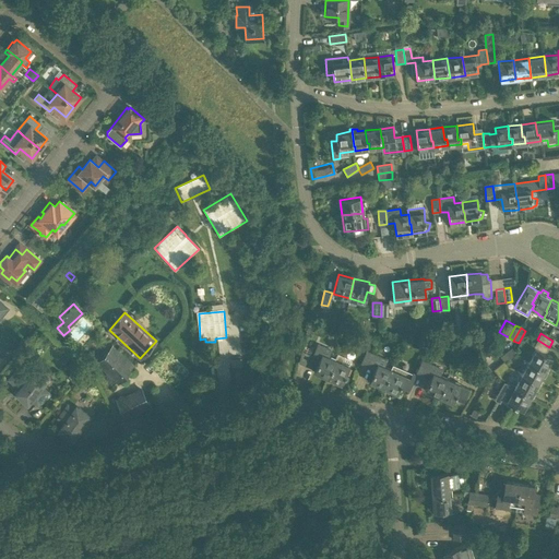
[(528,361),(546,370),(552,357),(546,353),(549,347),(537,340),(533,347),(536,348),(528,361)]
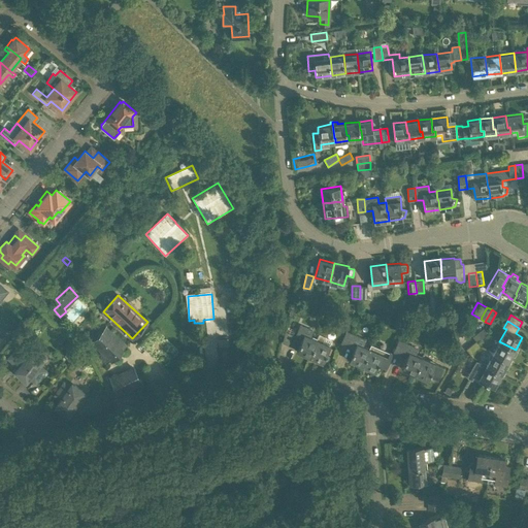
[(455,323),(450,327),(457,336),(462,332),(455,323)]
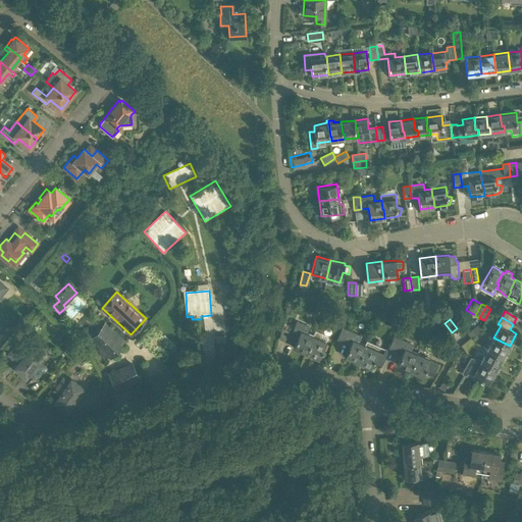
[(310,341),(313,335),(307,332),(309,326),(297,321),(292,333),(298,336),(293,347),(307,354),(313,342),(310,341)]
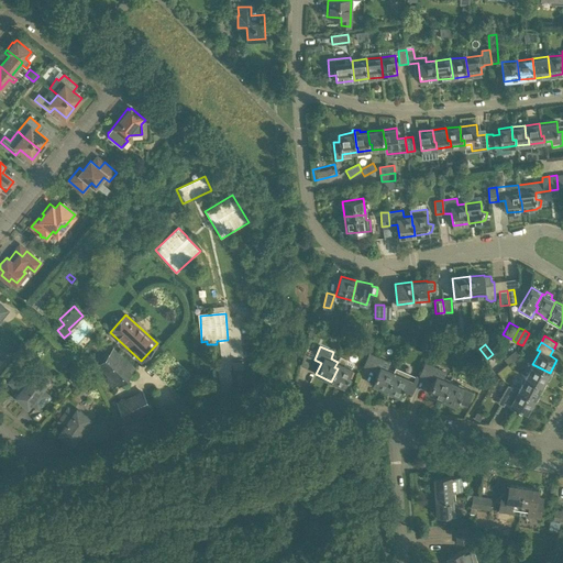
[(114,348),(96,366),(119,387),(136,367),(114,348)]
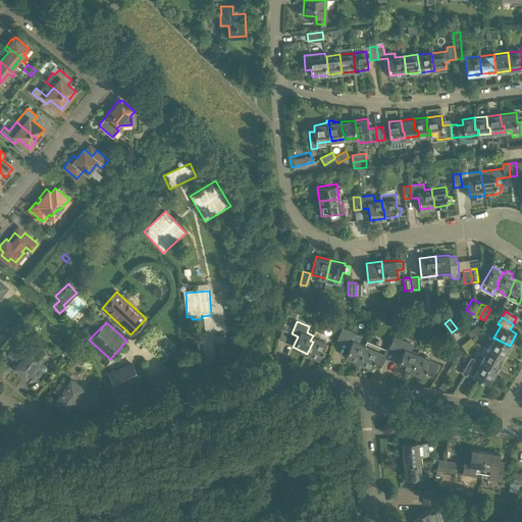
[(470,337),(472,338),(482,330),(477,324),(467,333),(470,337)]
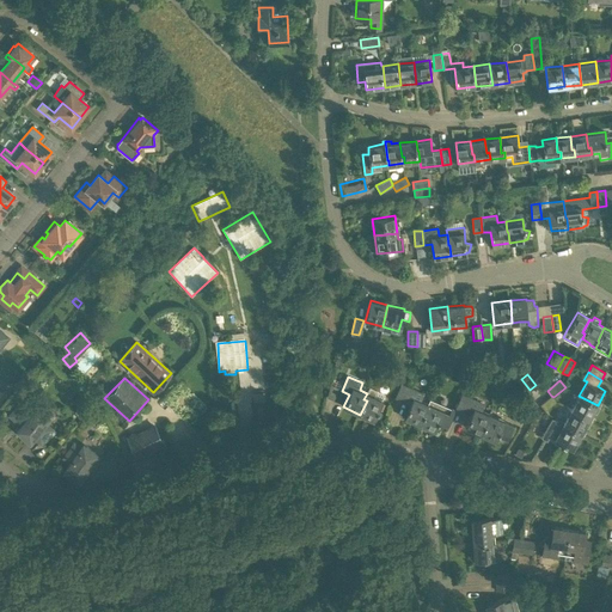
[(404,402),(410,389),(401,384),(395,398),(404,402)]
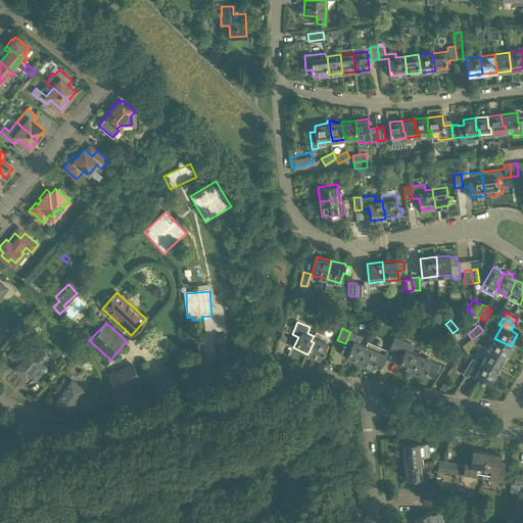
[(314,342),(307,354),(320,360),(320,359),(322,360),(327,354),(323,350),(327,342),(329,337),(322,334),(322,333),(316,331),(314,336),(311,341),(314,342)]
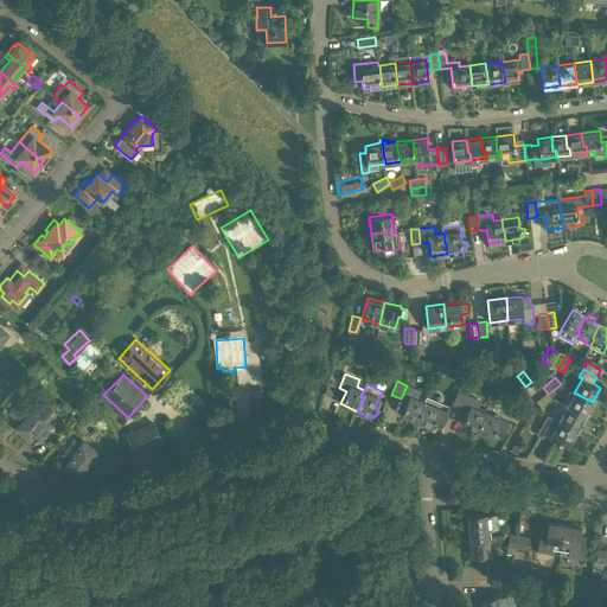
[(419,422),(420,417),(425,409),(421,407),(425,401),(417,397),(420,391),(407,385),(401,398),(407,402),(401,414),(419,422)]
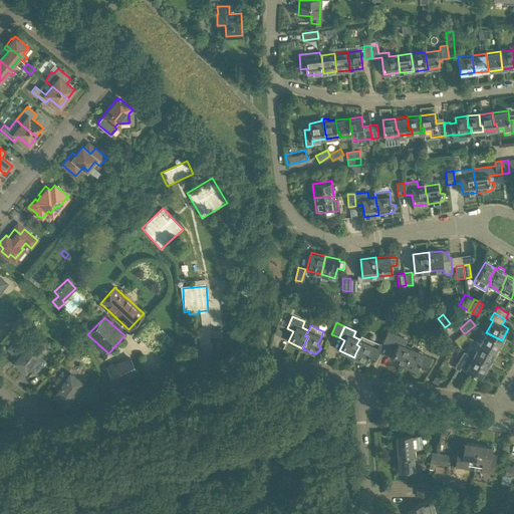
[(390,345),(395,333),(388,331),(382,342),(390,345)]
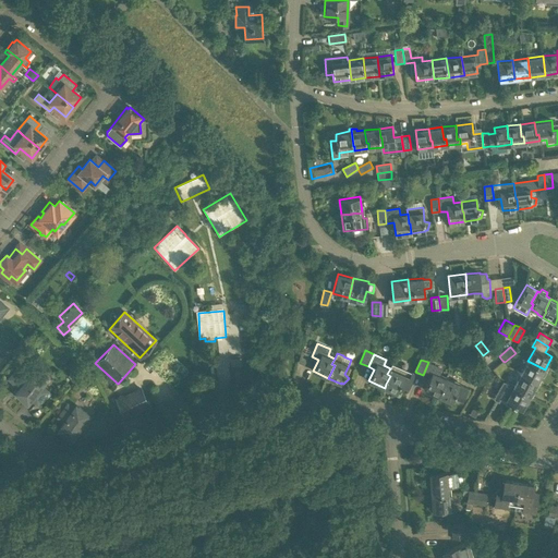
[(493,368),(497,375),(508,366),(505,362),(502,361),(493,368)]
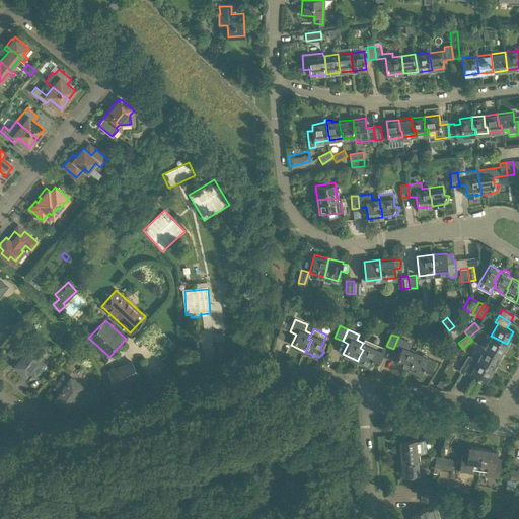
[(485,347),(500,356),(503,350),(506,352),(506,351),(509,346),(506,345),(507,344),(491,336),(485,347)]
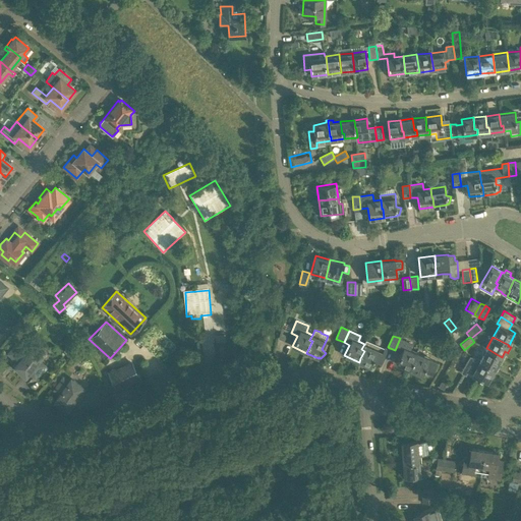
[(400,338),(395,350),(401,353),(396,363),(410,370),(416,358),(417,357),(414,356),(416,352),(409,349),(412,344),(400,338)]
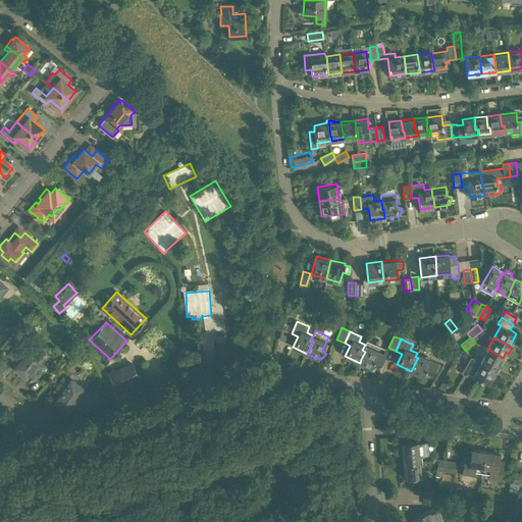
[(382,360),(382,359),(386,350),(367,340),(365,345),(362,350),(365,352),(361,359),(360,363),(370,367),(371,366),(373,367),(381,359),(382,360)]
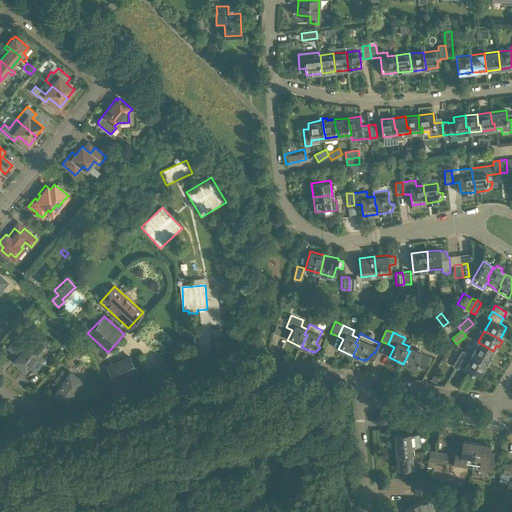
[(17,337),(9,347),(19,355),(15,359),(25,368),(29,364),(34,369),(43,359),(37,354),(40,350),(30,341),(27,345),(17,337)]
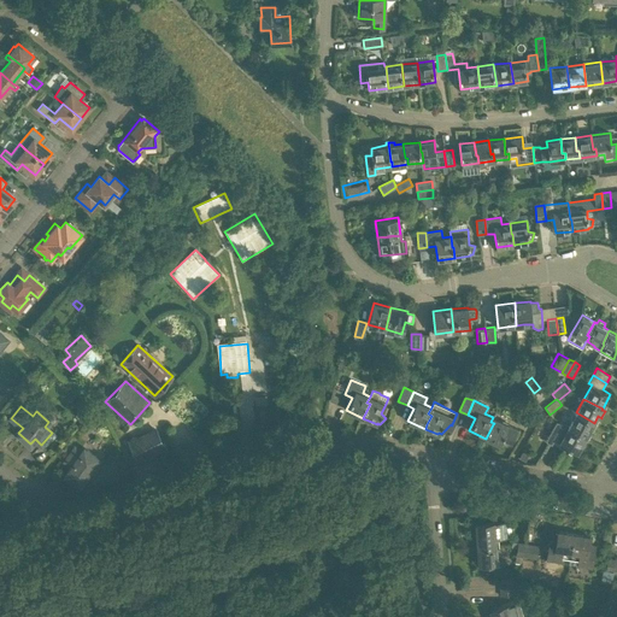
[(568,427),(568,428),(586,438),(591,430),(593,432),(598,425),(594,423),(576,412),(574,411),(570,418),(571,419),(568,427)]
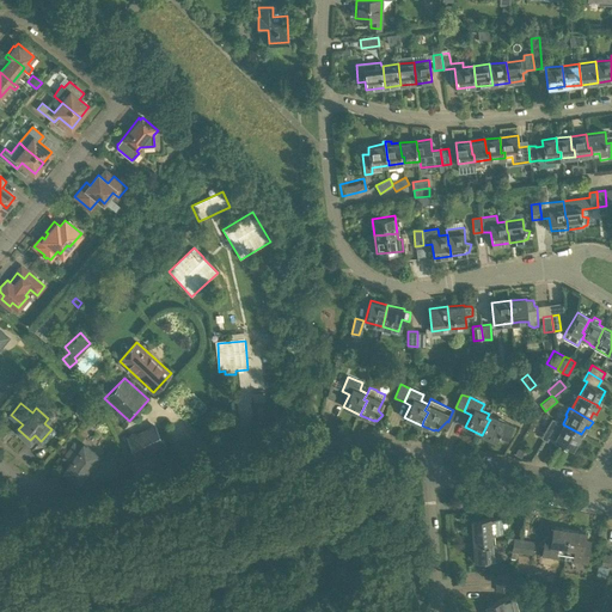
[(490,420),(489,421),(482,435),(496,441),(496,440),(499,440),(503,436),(509,439),(515,426),(489,414),(487,418),(490,420)]
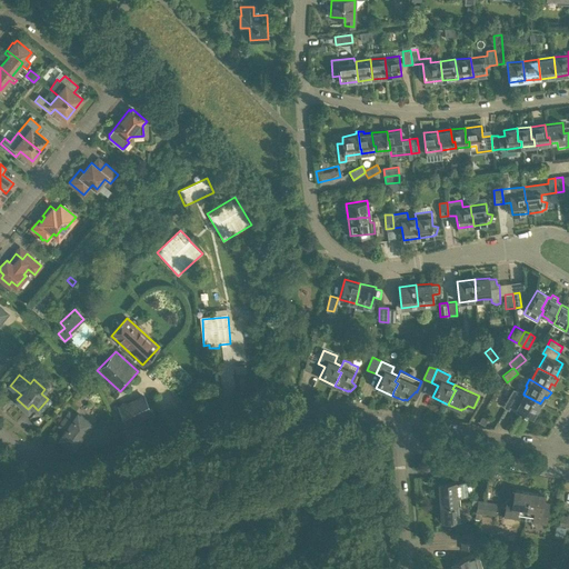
[(540,403),(523,395),(523,393),(519,391),(511,406),(510,409),(521,415),(522,412),(532,418),(540,403)]
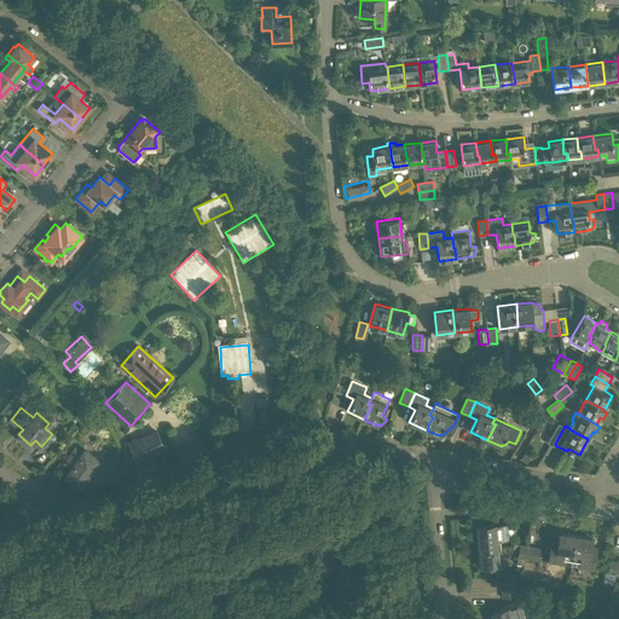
[(137,437),(127,441),(140,468),(168,453),(156,429),(138,438),(137,437)]
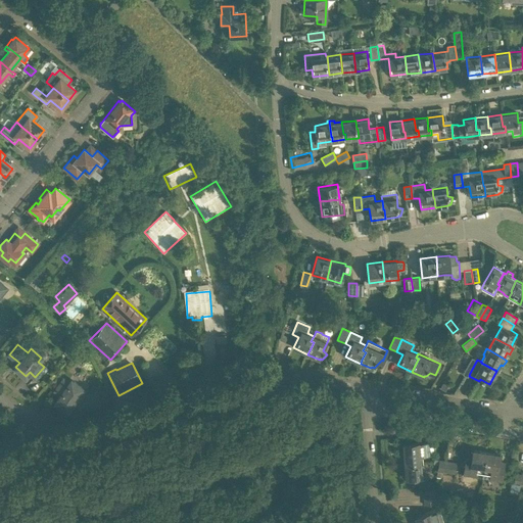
[(59,398),(55,403),(66,411),(70,407),(73,402),(82,409),(99,403),(95,391),(84,394),(80,392),(83,388),(72,381),(69,384),(63,380),(55,391),(61,395),(59,398)]
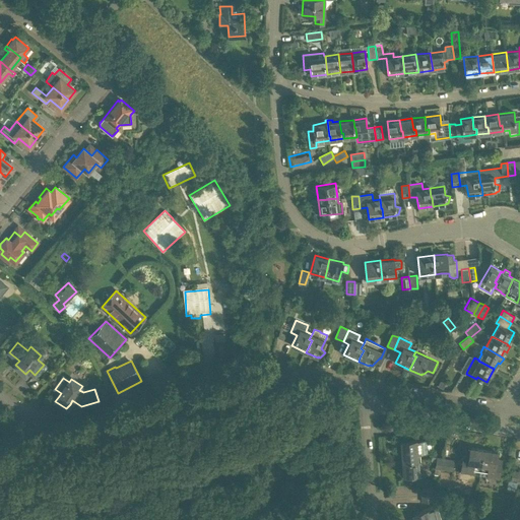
[(402,462),(418,461),(420,460),(419,453),(427,452),(426,440),(416,441),(400,442),(402,462)]
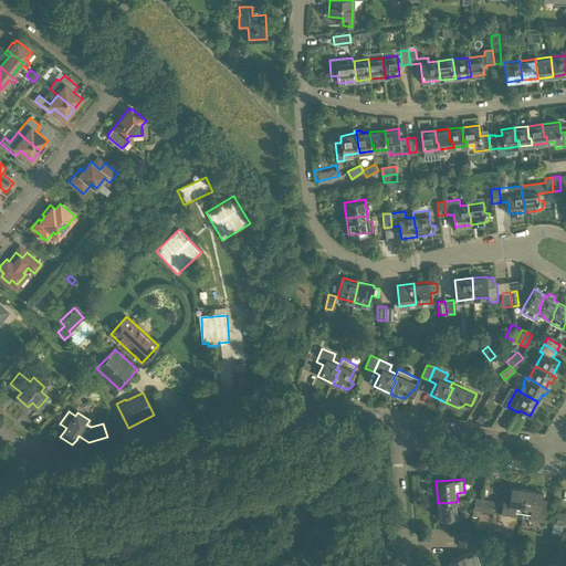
[(523,513),(526,490),(512,486),(510,498),(504,496),(501,514),(514,515),(514,511),(523,513)]
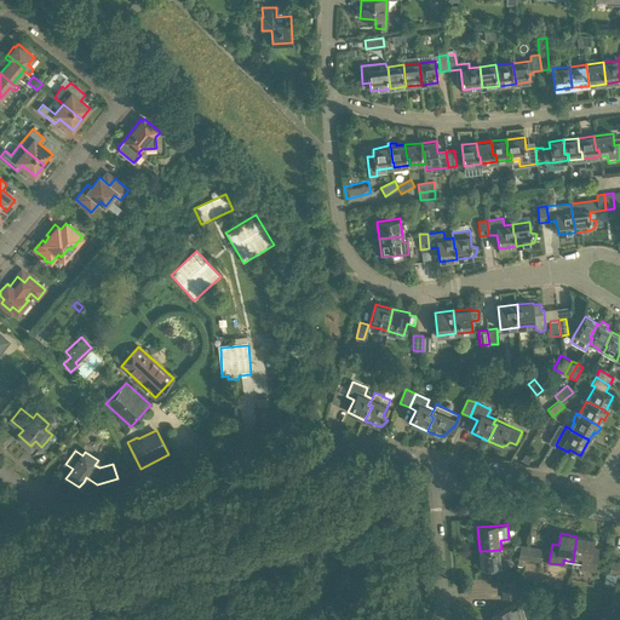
[(577,537),(573,562),(581,563),(580,568),(595,570),(598,549),(591,547),(592,539),(577,537)]
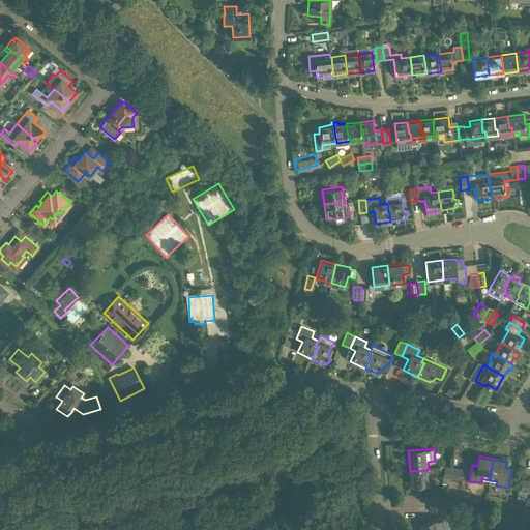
[(440,465),(440,470),(444,471),(443,478),(449,479),(452,467),(445,466),(440,465)]
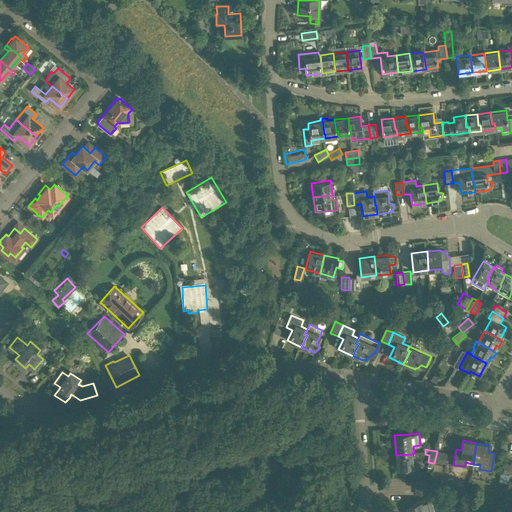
[(448,453),(437,451),(434,463),(445,465),(448,453)]
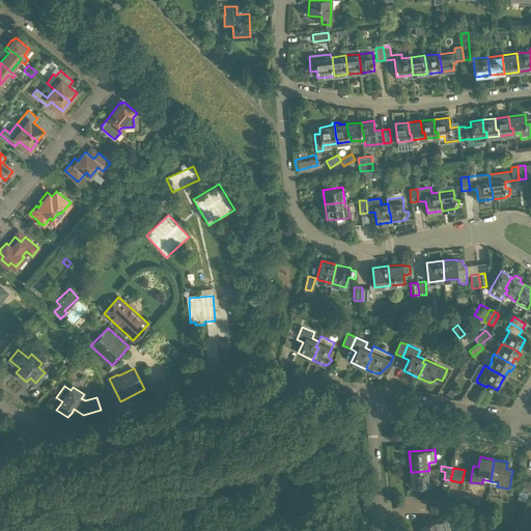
[(427,471),(411,472),(412,485),(431,484),(431,477),(429,478),(429,470),(427,471)]
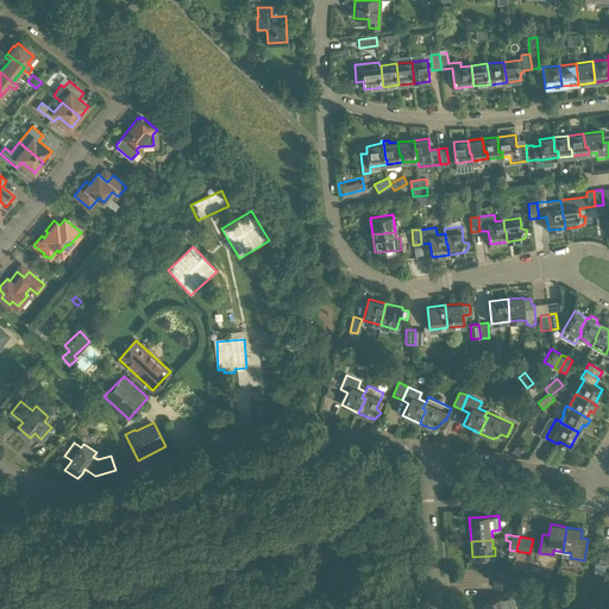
[(606,565),(607,552),(600,551),(597,564),(606,565)]
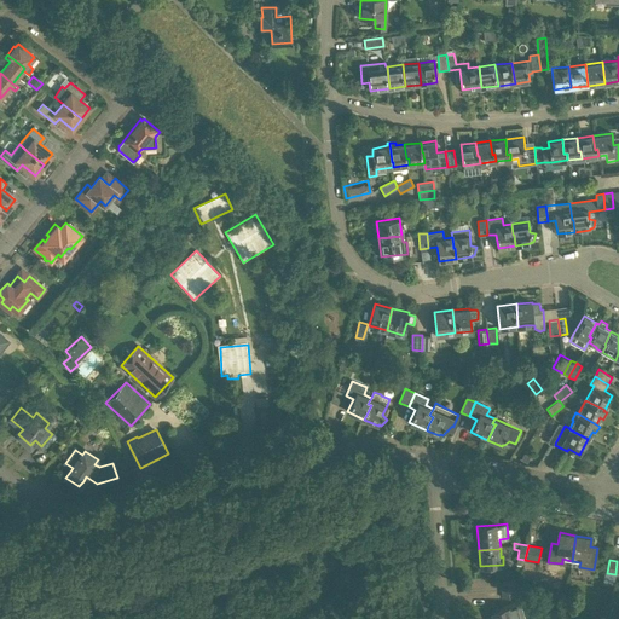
[(613,586),(614,580),(615,574),(607,573),(605,573),(603,585),(613,586)]
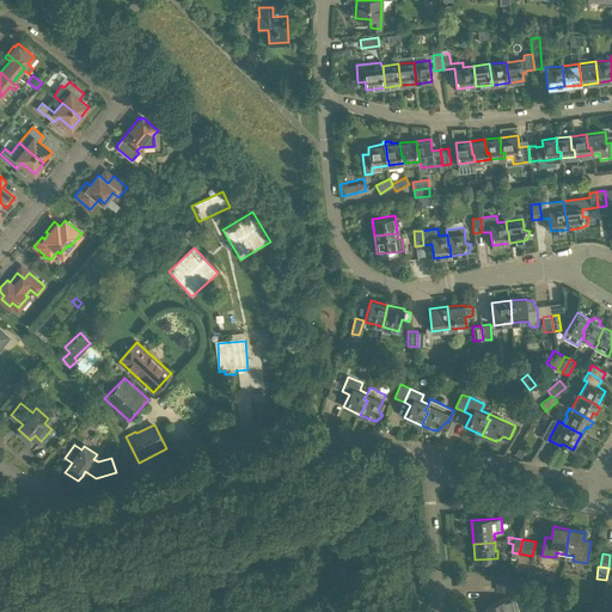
[(518,611),(514,597),(485,606),(487,611),(518,611)]
